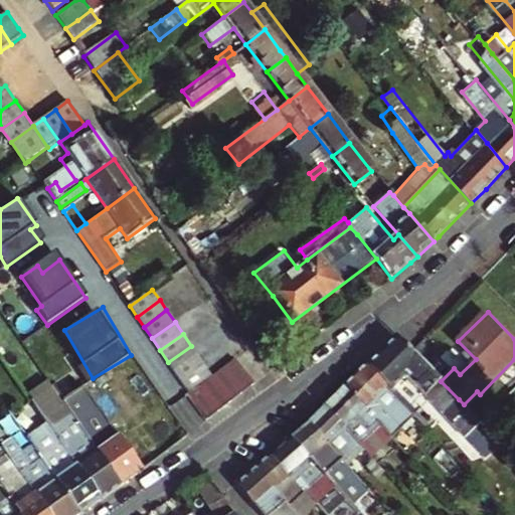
[(367,365),(392,391),(407,376),(443,413),(459,399),(441,381),(437,377),(412,352),(396,336),(367,365)]
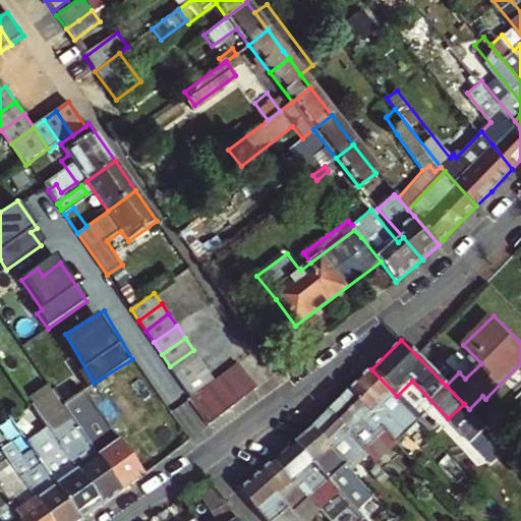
[(193,350),(170,366),(177,377),(200,360),(193,350)]
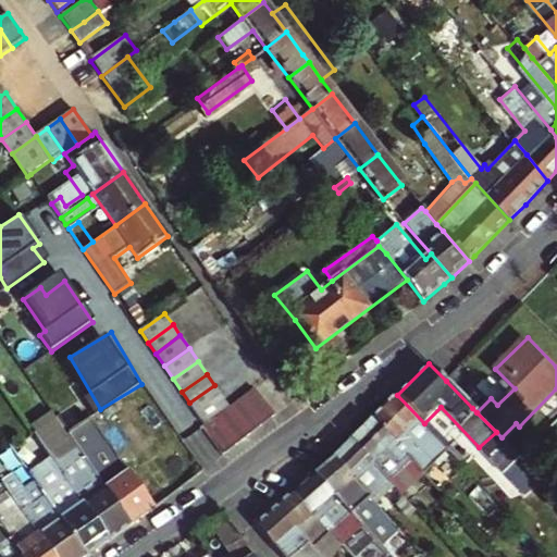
[(276,415),(286,406),(268,380),(257,387),(276,415)]
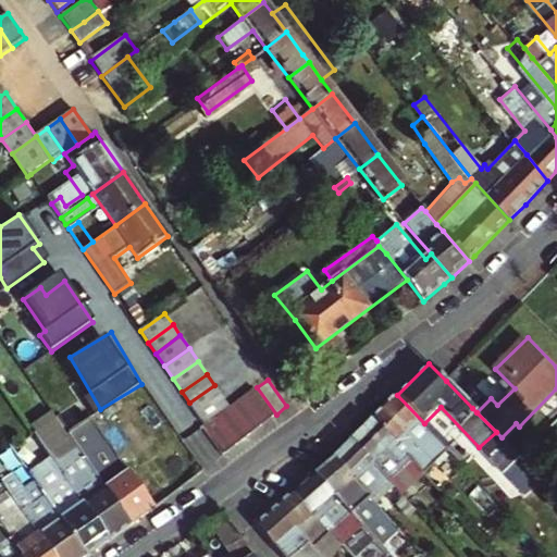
[(214,385),(189,403),(198,415),(223,397),(214,385)]
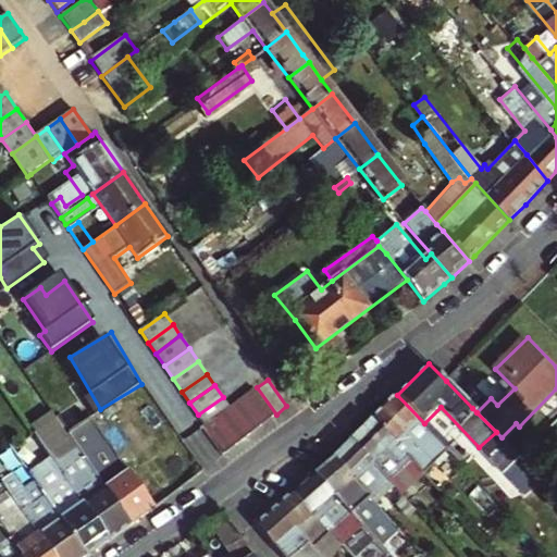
[(257,387),(244,398),(263,424),(276,415),(257,387)]
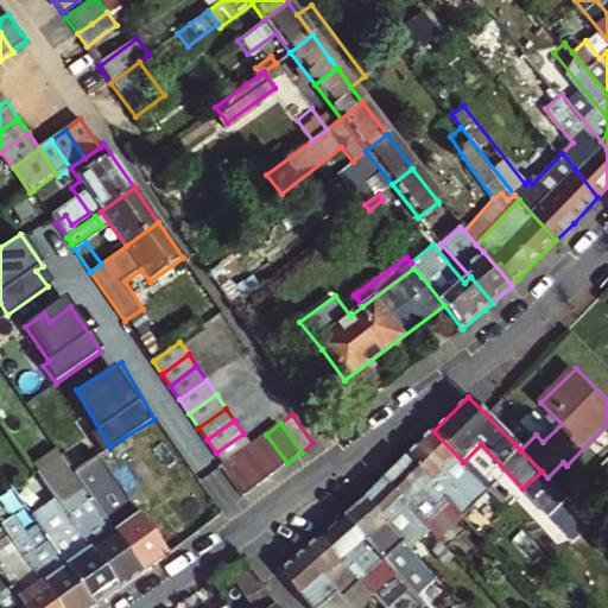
[(434,431),(407,457),(447,499),(453,506),(466,519),(493,494),(463,462),(434,431)]
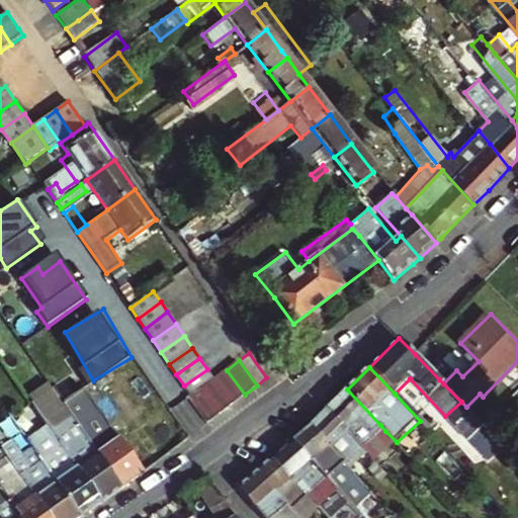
[(207,369),(184,385),(192,397),(203,389),(214,379),(207,369)]
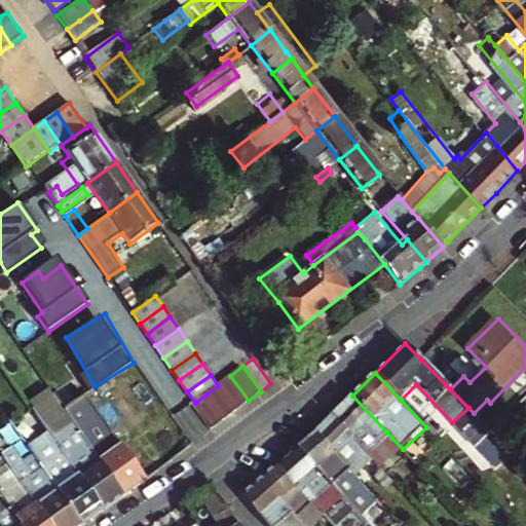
[(230,376),(218,385),(236,411),(249,401),(230,376)]
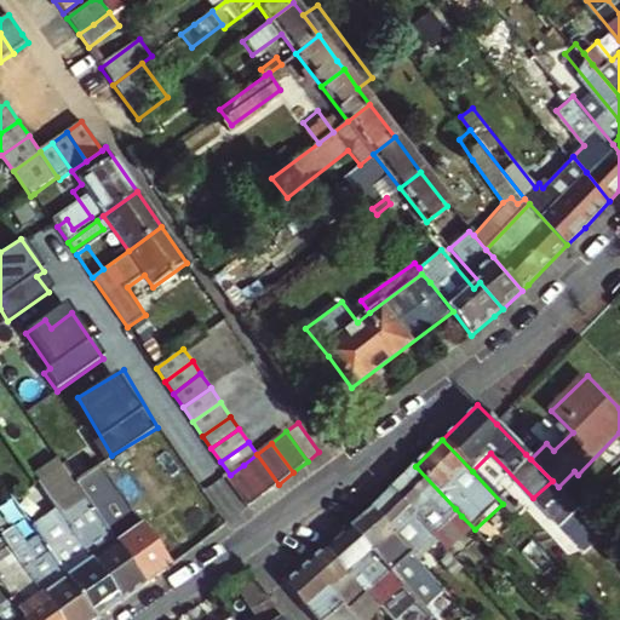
[(279,484),(257,454),(244,465),(264,495),(279,484)]
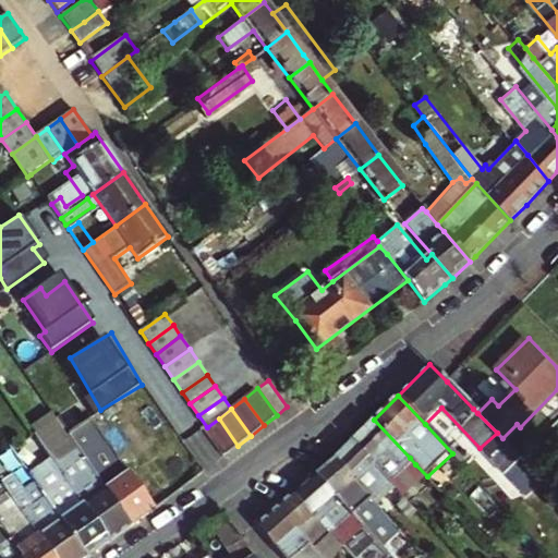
[(52,456),(111,541),(133,526),(88,462),(69,435),(57,416),(35,432),(52,456)]
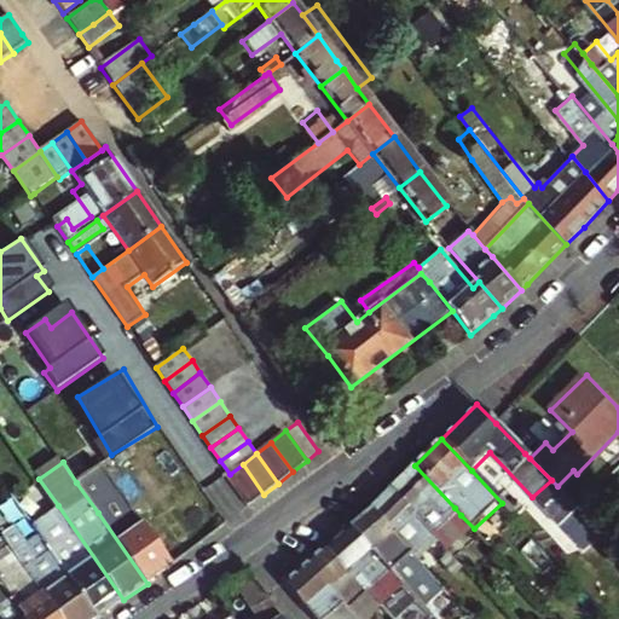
[(98,513),(148,584),(173,566),(100,464),(76,482),(98,513)]
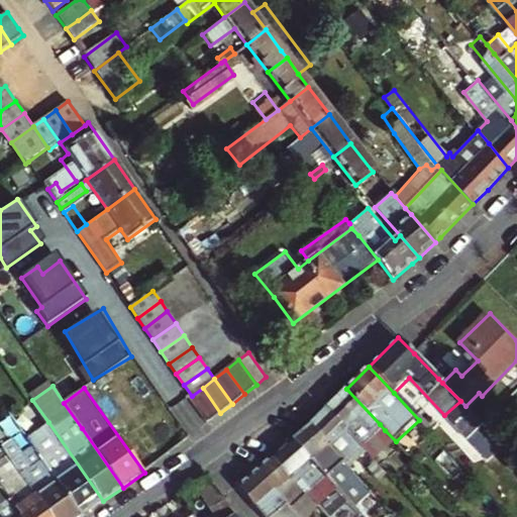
[(220,413),(203,388),(192,396),(209,422),(220,413)]
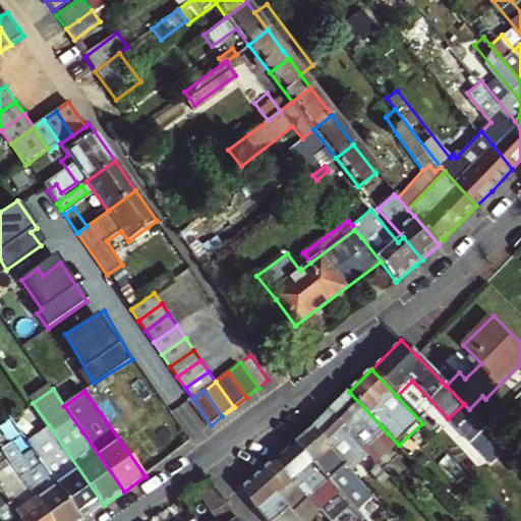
[(383,427),(349,392),(328,413),(348,433),(357,444),(355,446),(360,451),(362,449),(372,460),(378,465),(399,445),(388,433),(383,427)]
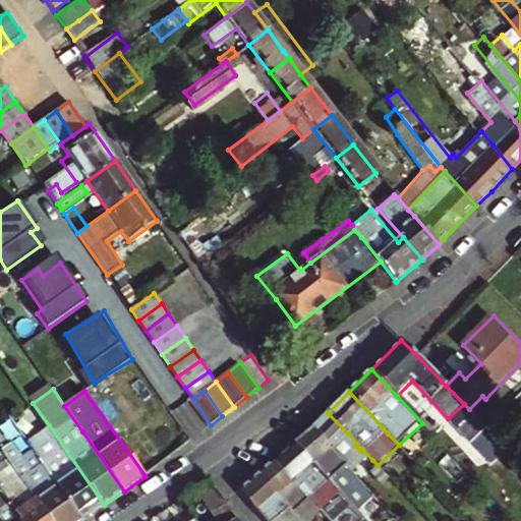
[(348,433),(328,413),(310,429),(346,469),(359,458),(342,439),(348,433)]
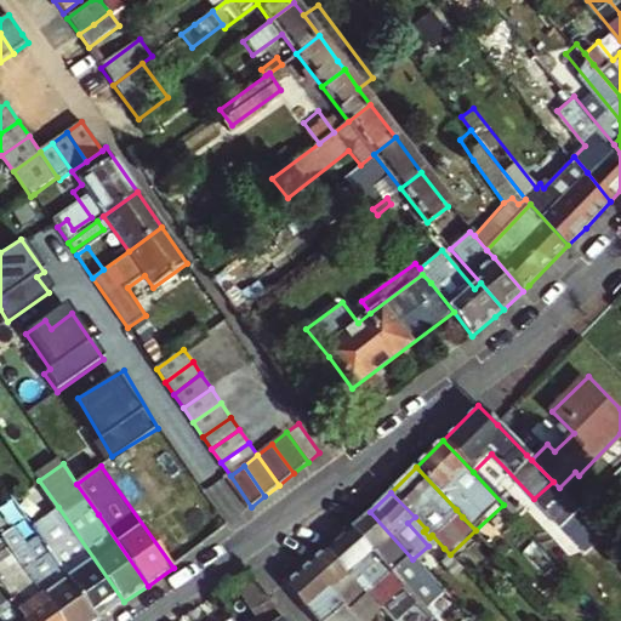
[(33,524),(50,548),(98,620),(124,602),(58,507),(33,524)]
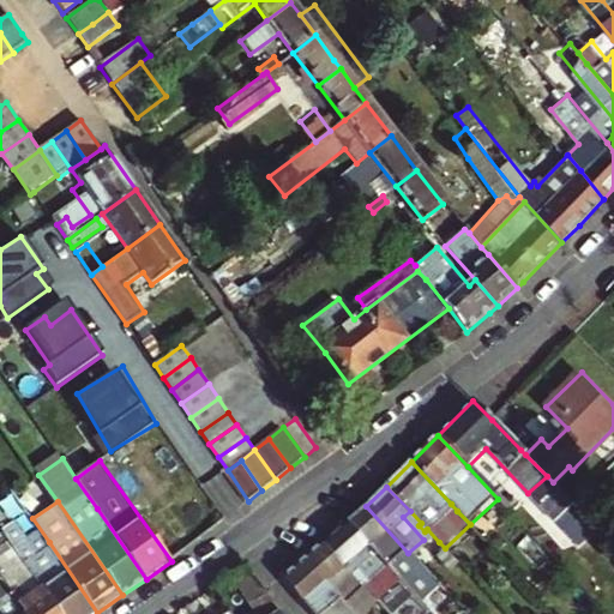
[(408,553),(366,506),(347,523),(386,566),(396,559),(414,579),(425,571),(408,553)]
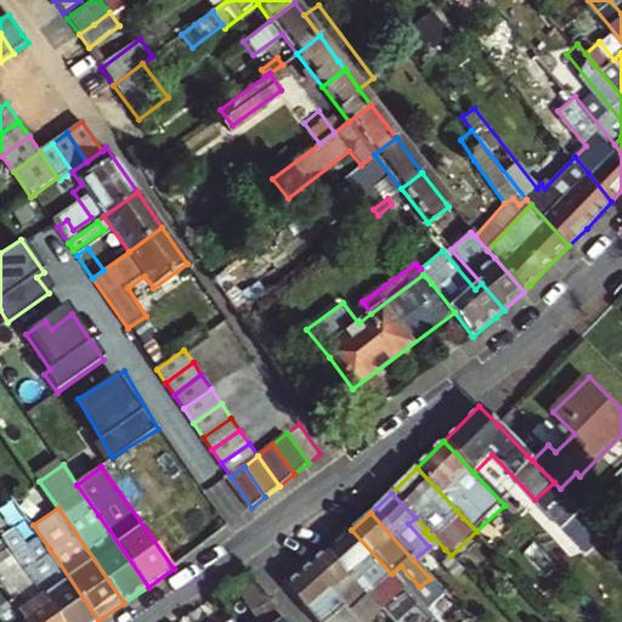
[(391,574),(351,530),(326,553),(348,578),(351,576),(369,597),(382,609),(395,597),(405,588),(391,574)]
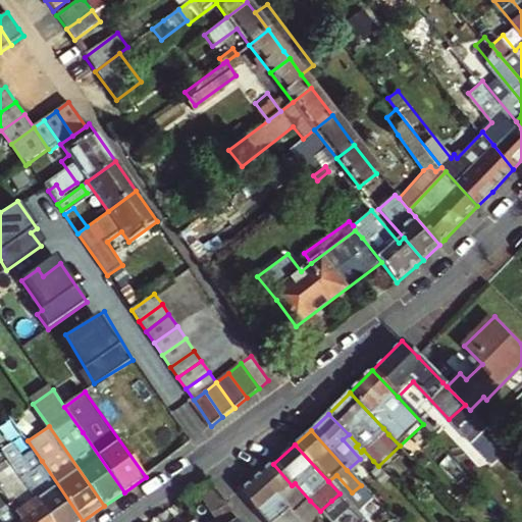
[(51,521),(81,521),(83,521),(42,461),(20,476),(21,478),(51,521)]
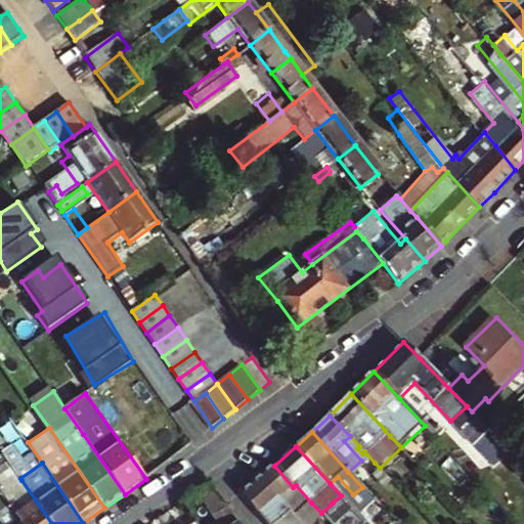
[(380,468),(375,463),(369,468),(375,474),(381,469),(380,468)]
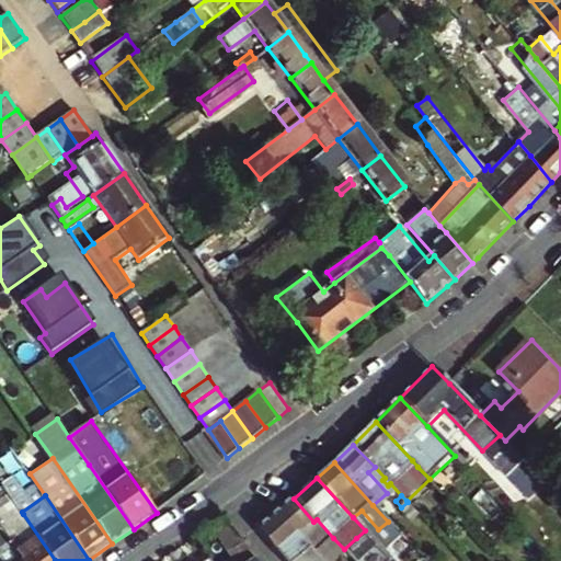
[(263,524),(258,528),(286,560),(321,560),(316,554),(333,538),(317,519),(313,522),(294,499),(263,524)]
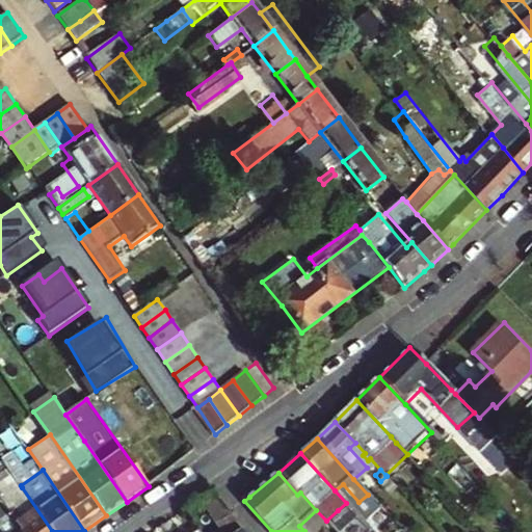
[(21,531),(52,531),(22,487),(1,503),(21,531)]
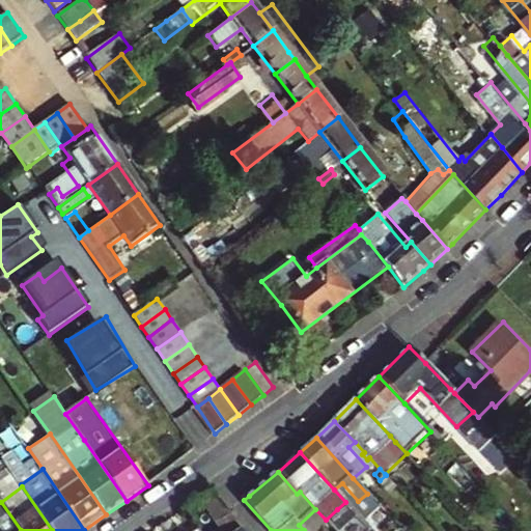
[(242,530),(215,490),(201,500),(216,522),(222,530),(242,530)]
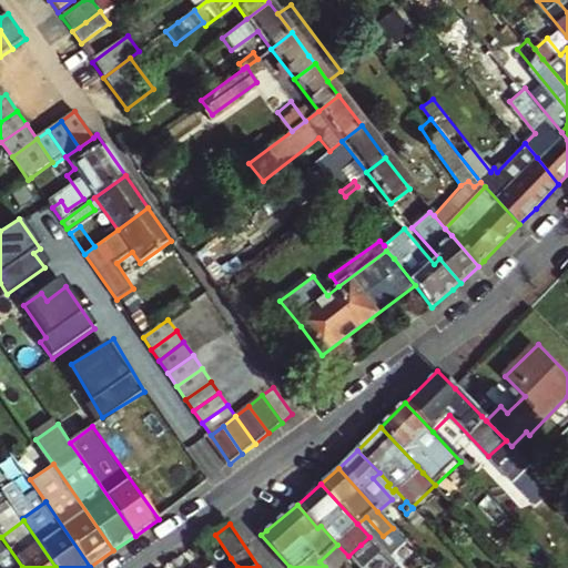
[(411,524),(399,535),(422,559),(433,548),(411,524)]
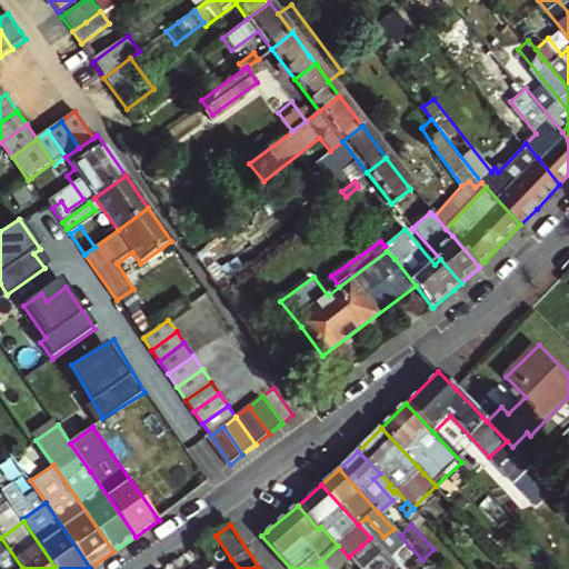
[(0,568),(22,568),(1,538),(0,536),(0,568)]
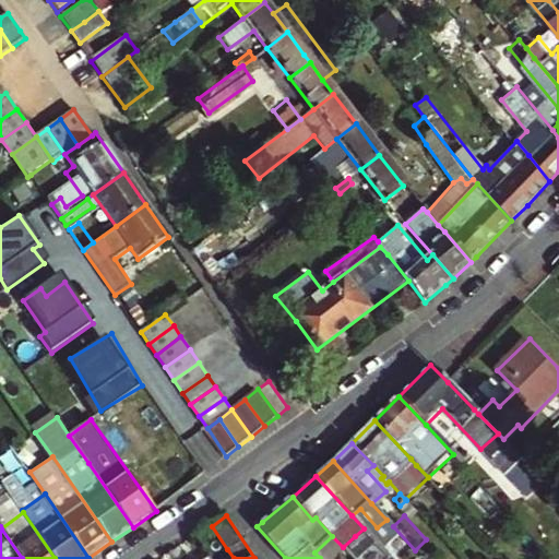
[(403,558),(405,558),(415,550),(393,526),(392,526),(381,535),(403,558)]
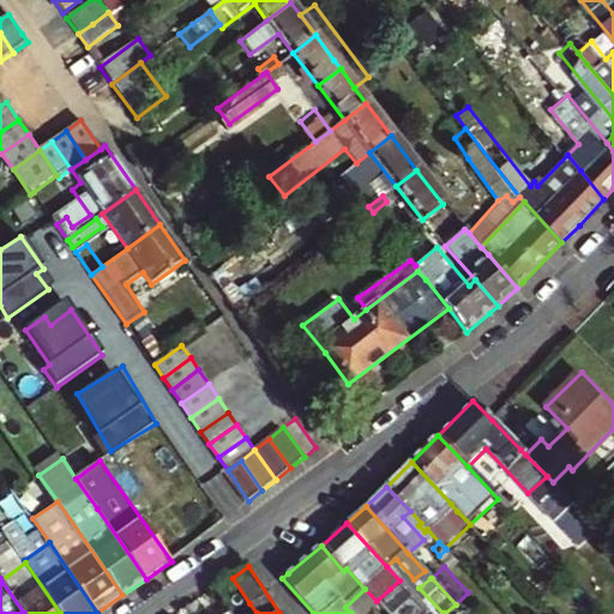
[(345,607),(351,613),(361,613),(377,601),(365,589),(345,607)]
